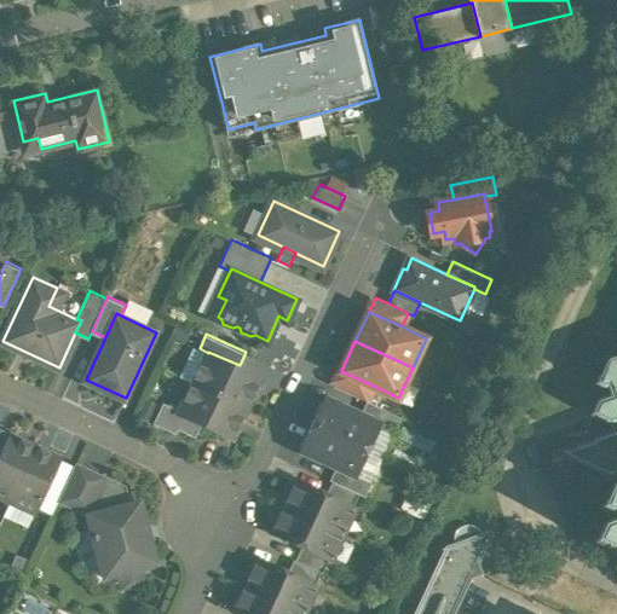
[(240,365),(208,352),(208,353),(195,382),(247,406),(261,376),(240,365)]
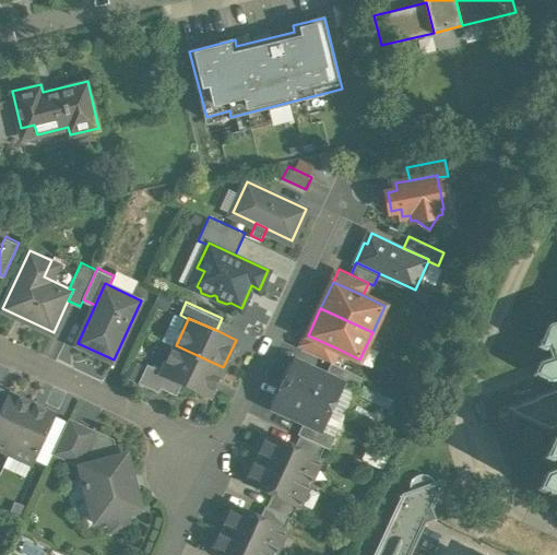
[(556,320),(547,323),(541,339),(540,339),(536,346),(544,350),(546,349),(547,350),(548,350),(549,354),(548,355),(549,356),(538,361),(532,374),(534,375),(535,374),(549,381),(555,379),(556,378),(556,320)]
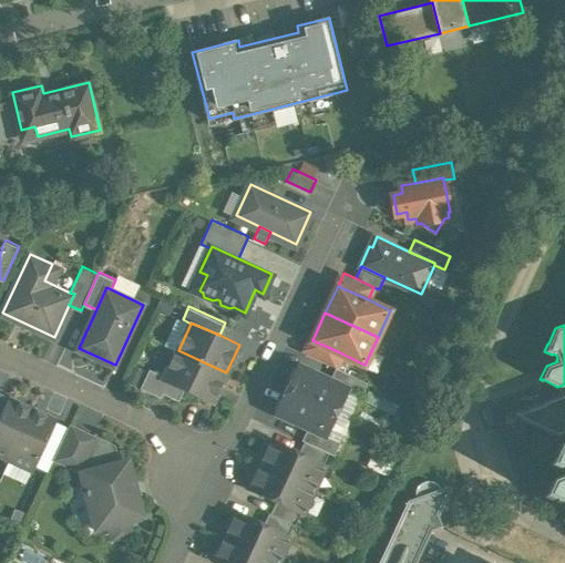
[(342,354),(312,340),(307,352),(337,367),(342,354)]
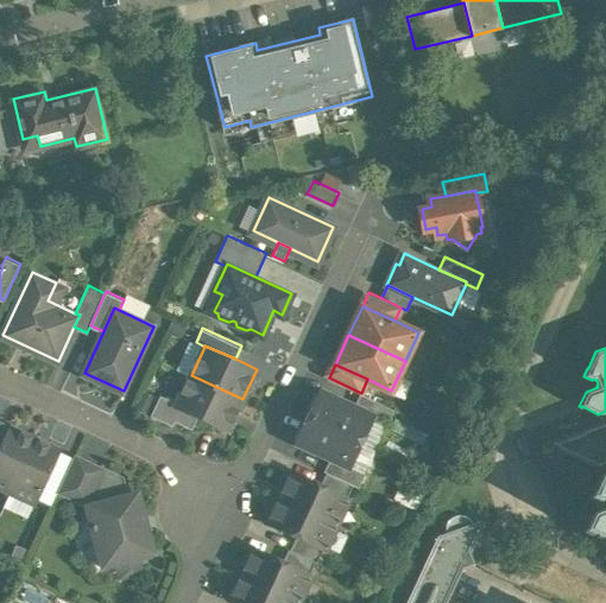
[(242,399),(191,375),(178,402),(177,405),(199,414),(229,429),(242,399)]
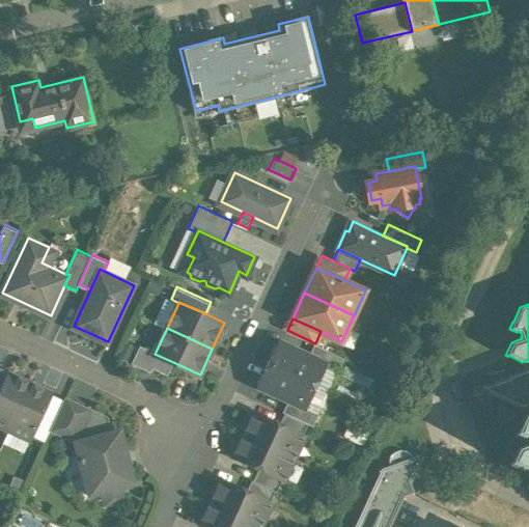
[(310,355),(281,341),(273,358),(317,380),(326,363),(326,362),(310,355)]
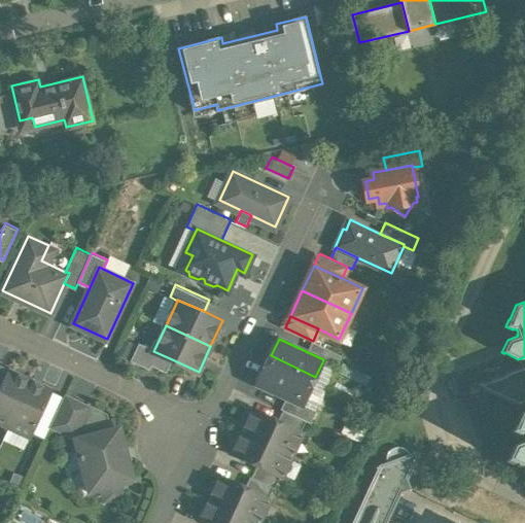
[(313,341),(308,352),(323,359),(323,360),(337,367),(342,354),(313,341)]
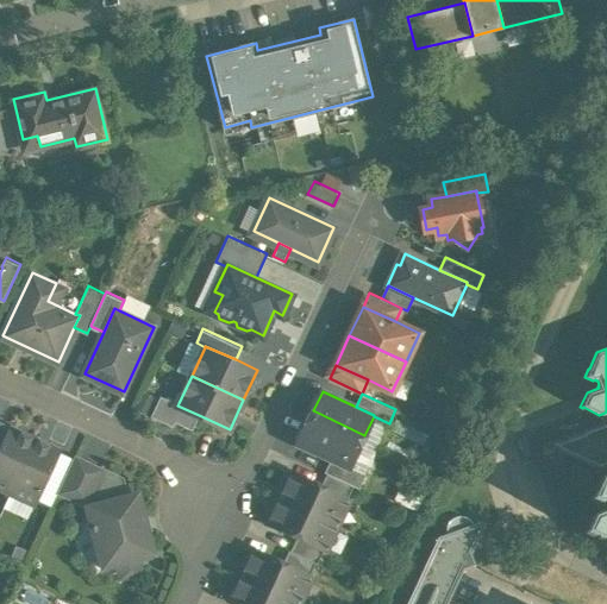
[(179,403),(161,395),(151,415),(174,425),(176,420),(193,428),(199,415),(177,406),(179,403)]
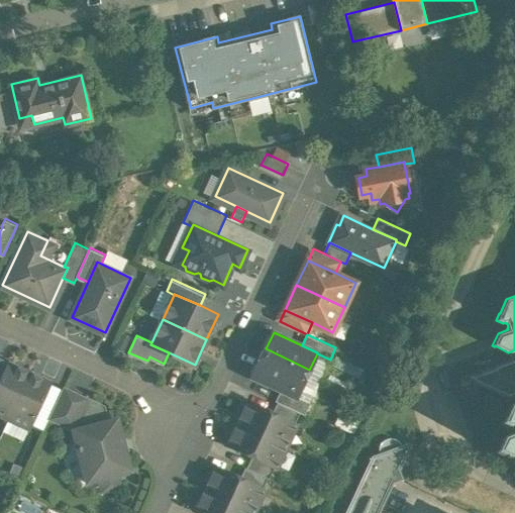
[(309,370),(266,348),(252,376),(281,389),(297,397),(297,395),(309,370)]
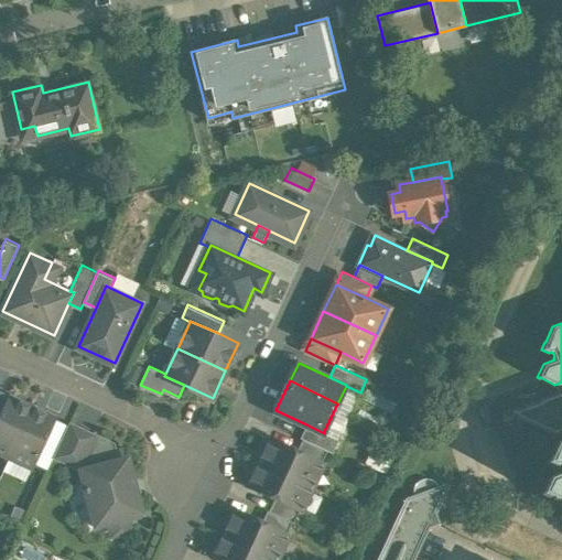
[(561,381),(560,383),(561,385),(561,390),(540,398),(539,400),(535,401),(531,400),(531,402),(527,404),(526,402),(525,406),(519,407),(517,406),(510,408),(509,412),(554,433),(561,431),(561,439),(558,440),(550,456),(549,456),(547,462),(554,466),(557,465),(558,466),(560,471),(559,471),(560,473),(549,477),(541,493),(549,497),(549,496),(557,499),(561,497),(561,381)]
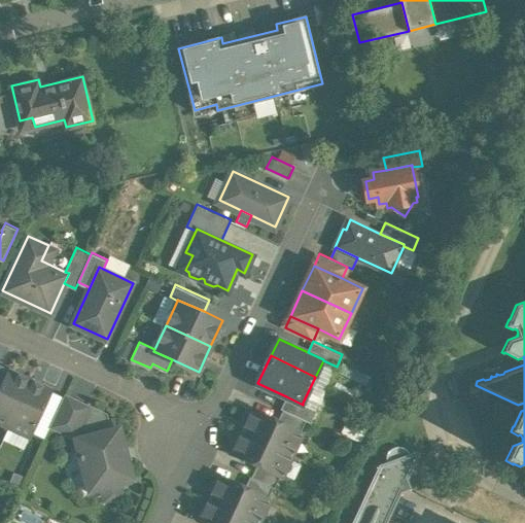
[(0,386),(8,370),(9,368),(0,362),(0,386)]
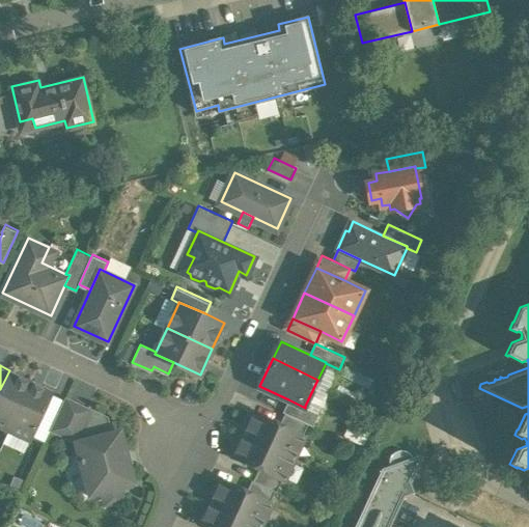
[(0,389),(0,422),(10,427),(31,383),(8,372),(0,389)]
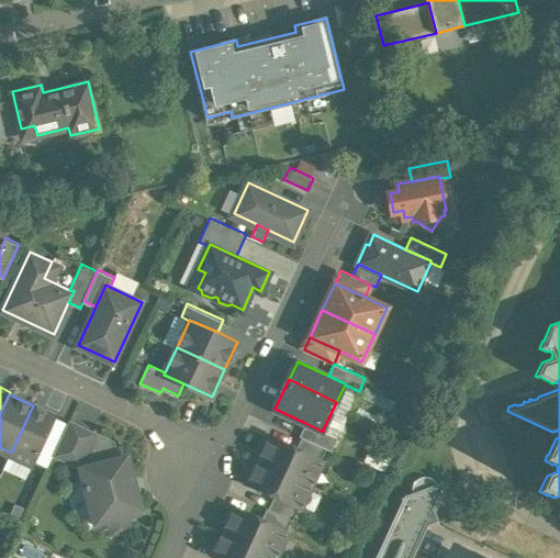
[(33,405),(11,453),(34,464),(57,416),(33,405)]
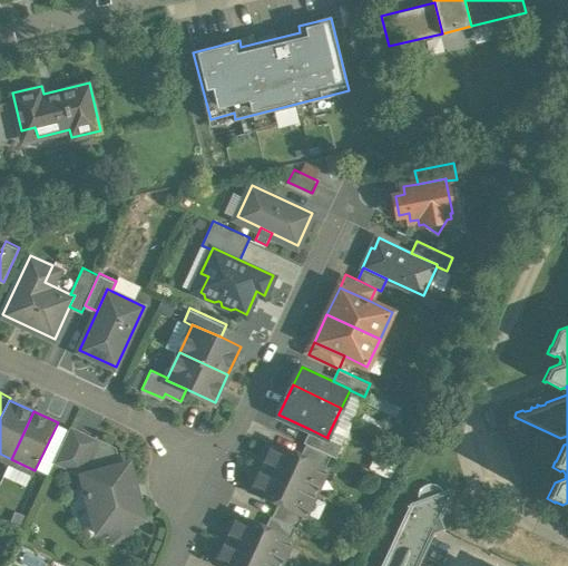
[(99,438),(71,425),(55,461),(82,474),(99,438)]
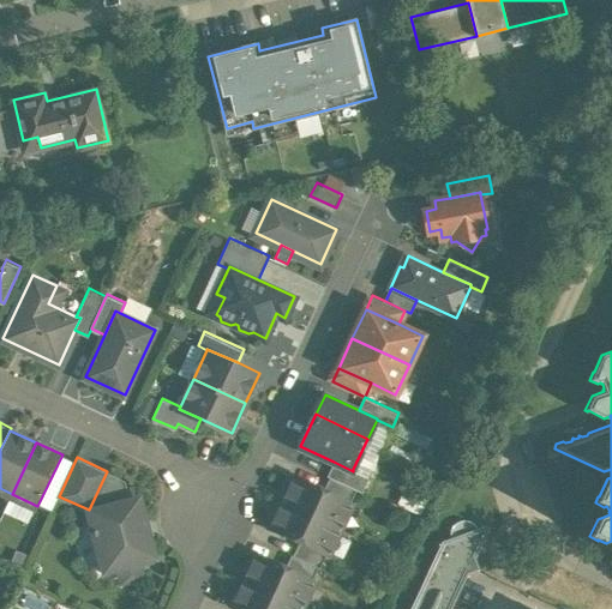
[(353,471),(334,462),(328,475),(330,476),(358,489),(363,492),(370,477),(353,469),(353,471)]
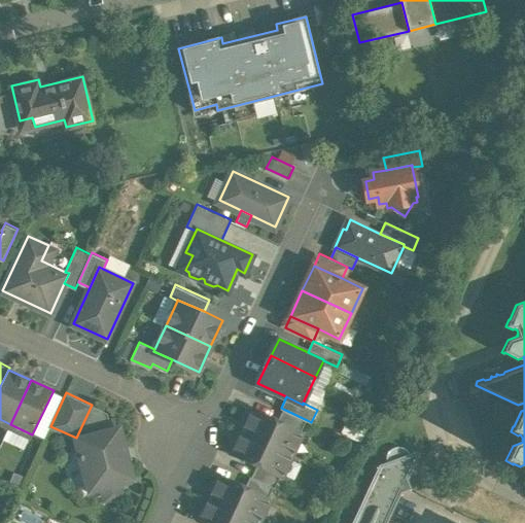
[(107,412),(92,405),(76,438),(112,428),(107,412)]
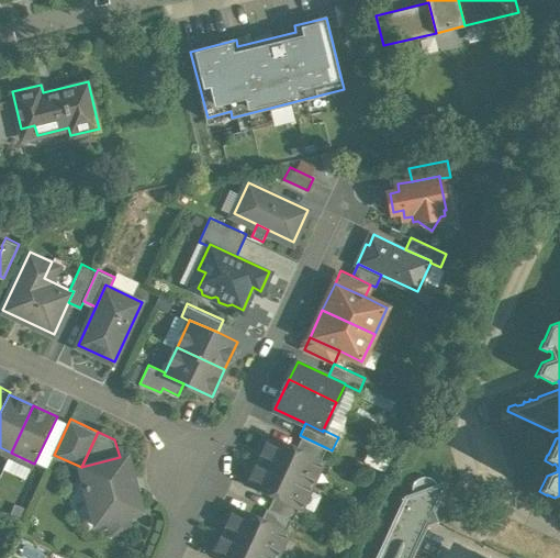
[(297,448),(271,436),(270,439),(270,438),(265,441),(262,447),(264,452),(265,452),(260,460),(310,483),(322,460),(297,448)]
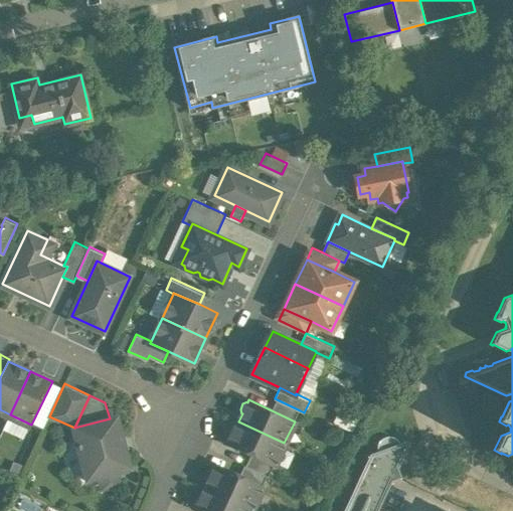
[(300,410),(277,399),(272,410),(295,421),(300,410)]
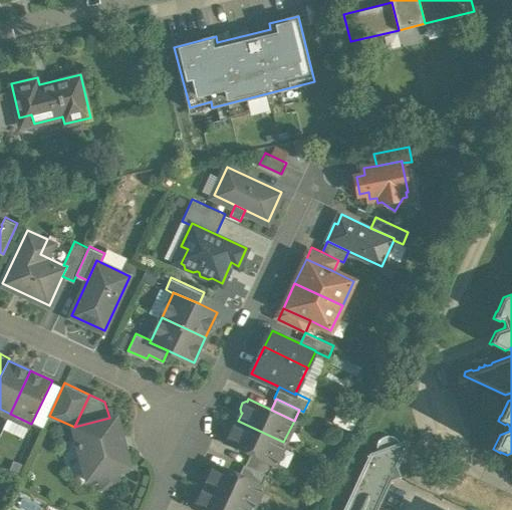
[(109,418),(74,427),(87,478),(131,467),(117,416),(109,418)]
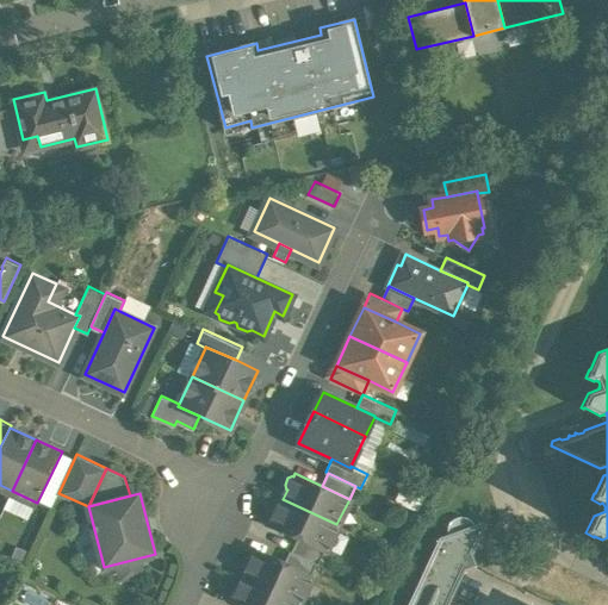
[(336,524),(283,499),(278,509),(272,510),(270,517),(272,522),(272,523),(271,525),(298,538),(324,550),(336,524)]
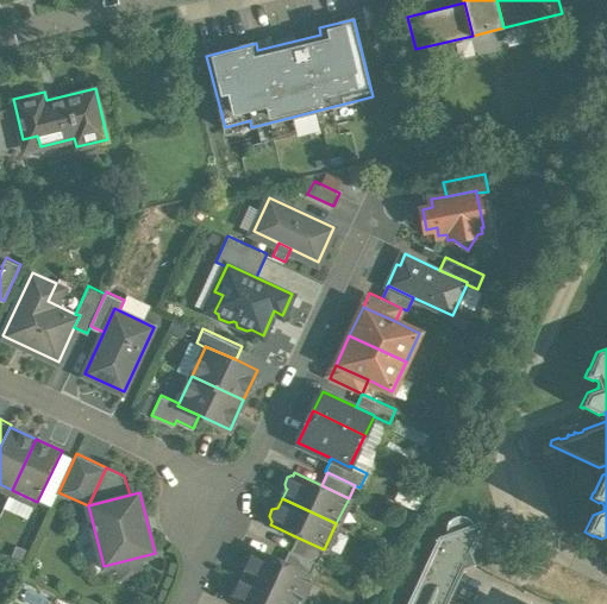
[(448,603),(465,567),(476,562),(473,552),(486,524),(483,520),(475,523),(471,518),(468,515),(462,514),(457,515),(452,517),(450,522),(448,527),(449,532),(440,535),(407,603),(448,603)]
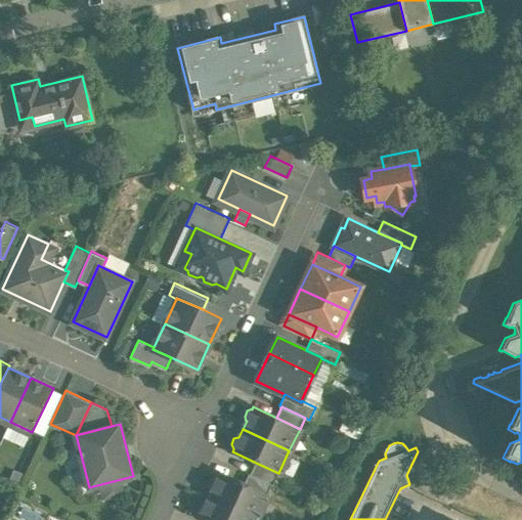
[(278,473),(256,463),(251,473),(272,483),(272,484),(273,484),(278,473)]
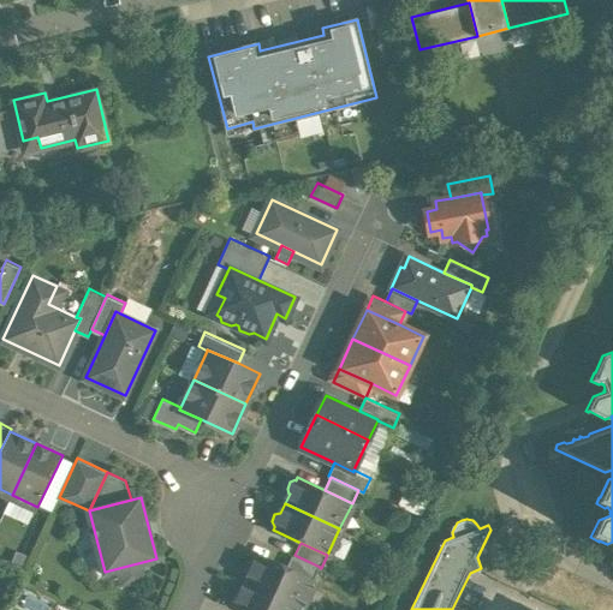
[(286,568),(259,555),(257,557),(251,560),(249,566),(250,572),(251,572),(247,581),(302,606),(314,580),(286,568)]
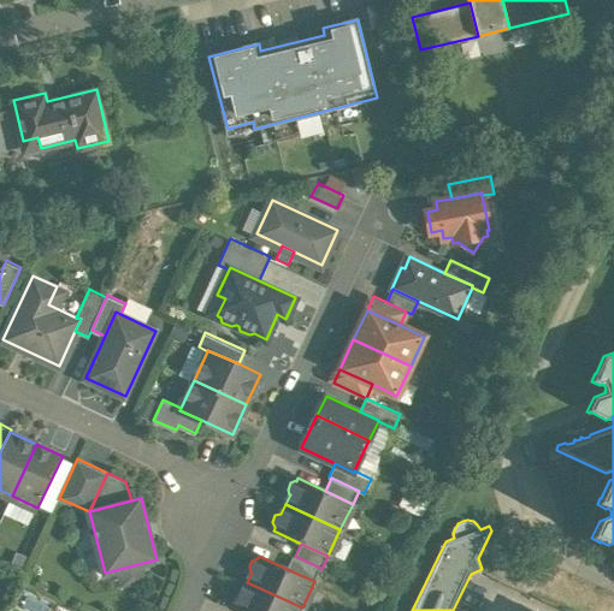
[(320,568),(295,556),(293,556),(287,569),(314,581),(320,569),(320,568)]
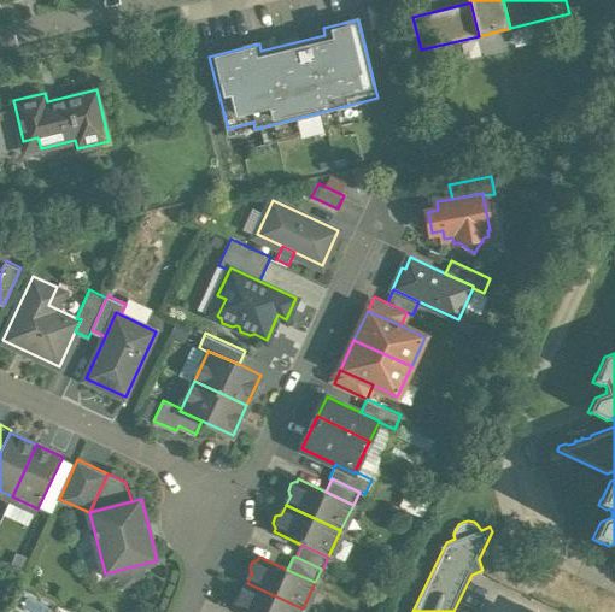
[(300,611),(303,608),(247,583),(244,593),(242,592),(238,594),(234,600),(236,606),(235,610),(241,611),(300,611)]
